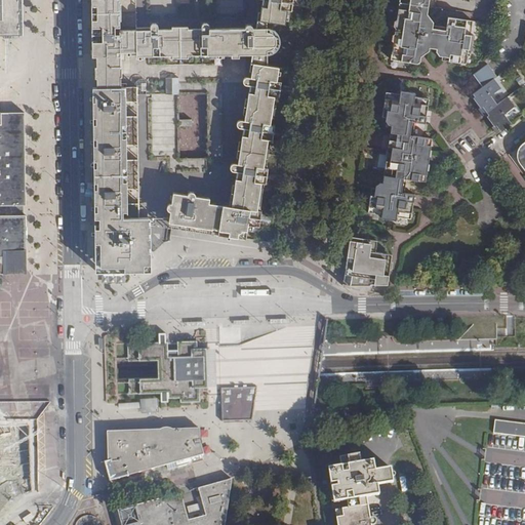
[(0,0),(0,36),(22,36),(21,0),(0,0)]
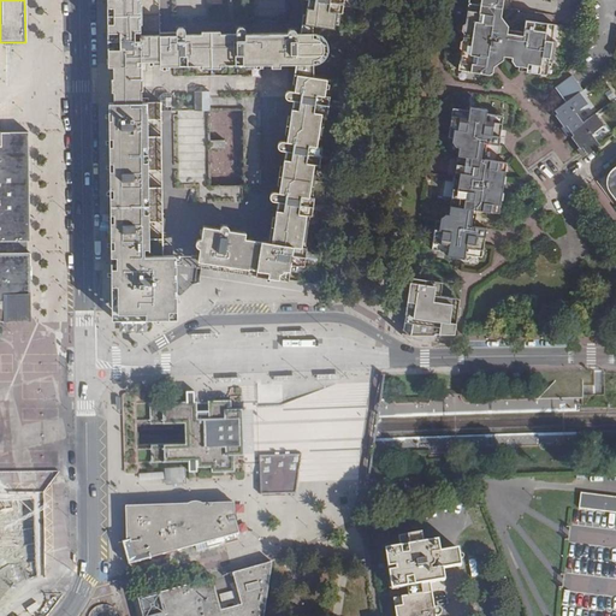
[(111,250),(112,323),(177,321),(176,265),(176,259),(163,259),(163,242),(146,242),(146,224),(163,224),(163,190),(146,190),(146,172),(163,172),(161,137),(146,137),(146,122),(161,120),(161,102),(142,104),(141,86),(141,80),(141,63),(157,63),(161,63),(161,65),(200,65),(200,67),(219,67),(219,65),(249,65),(249,66),(264,66),(264,65),(268,65),(268,66),(278,66),(278,65),(295,65),(311,65),(314,63),(318,60),(321,58),(324,54),(325,49),(325,45),(323,40),(320,37),(317,35),(313,34),(309,34),(304,33),(300,34),(294,34),(294,30),(294,28),(291,25),(290,25),(288,25),(285,27),(284,29),(284,34),(243,34),(243,30),(242,28),(241,27),(238,27),(237,27),(235,27),(234,29),(234,34),(219,34),(219,31),(200,31),(200,35),(183,35),(183,30),(182,28),(179,27),(178,28),(176,28),(175,30),(175,33),(175,35),(161,35),(159,0),(107,0),(107,16),(108,67),(112,67),(113,77),(111,78),(111,86),(111,92),(113,93),(113,104),(108,104),(110,211),(111,250)]
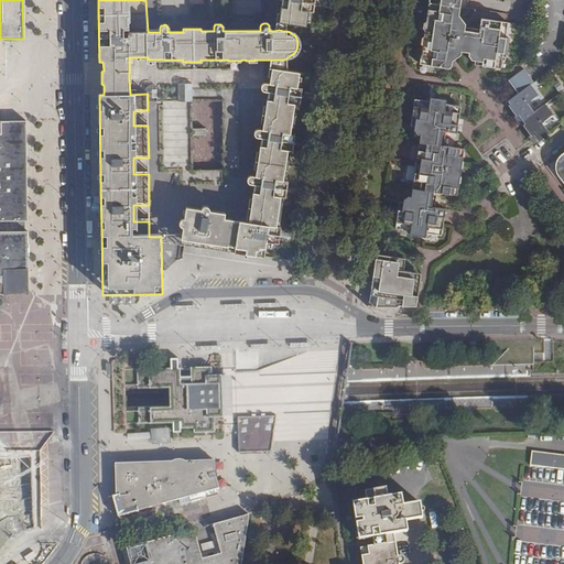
[(281,0),(279,14),(278,22),(283,23),(307,26),(310,12),(312,12),(313,10),(314,0),(281,0)]
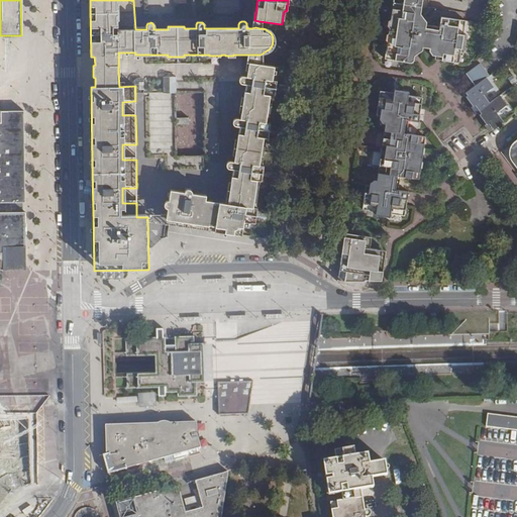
[(288,0),(287,9),(298,11),(299,0),(288,0)]
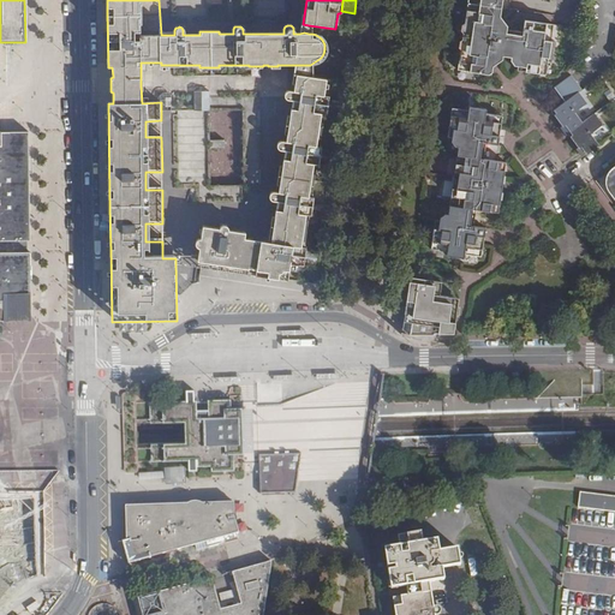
[(469,0),(459,69),(491,75),(493,65),(502,59),(503,54),(512,57),(511,59),(514,65),(518,65),(518,70),(547,75),(554,24),(525,19),(523,35),(507,33),(507,28),(501,16),(502,0),(469,0)]
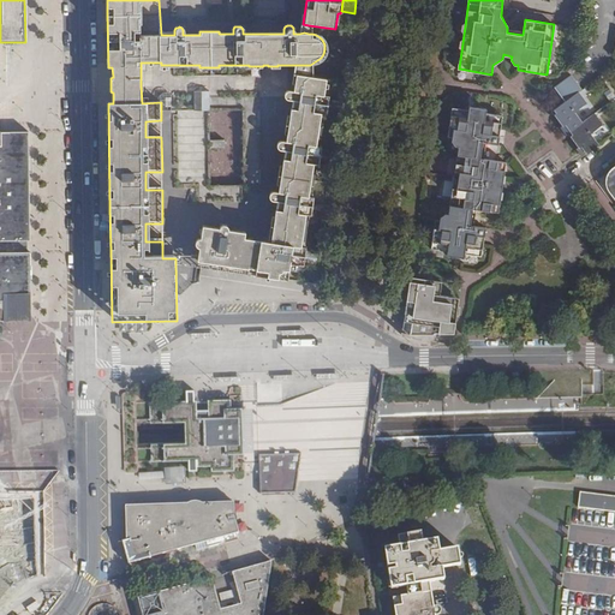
[(300,28),(299,34),(304,33),(309,34),(309,29),(309,25),(303,24),(304,16),(302,16),(300,28)]
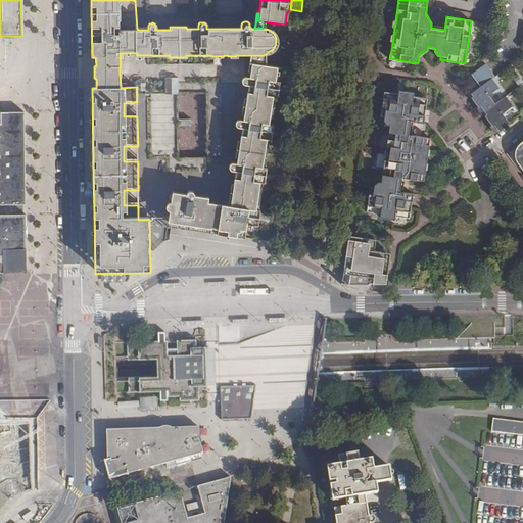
[(264,55),(250,55),(249,60),(248,64),(264,66),(264,61),(264,55)]
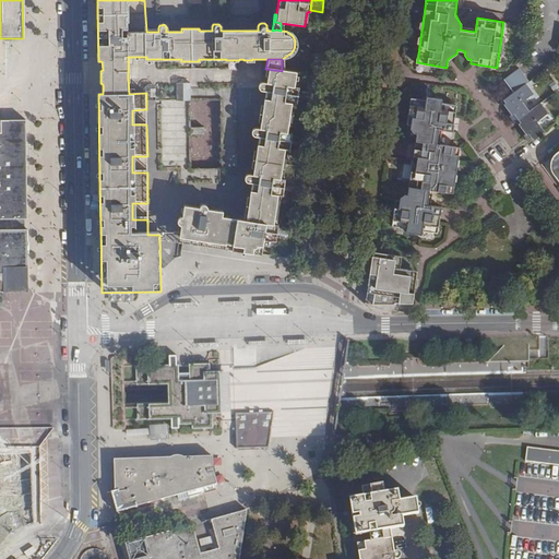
[(178,244),(186,245),(261,257),(262,246),(268,247),(269,241),(274,242),(275,239),(276,229),(276,226),(274,226),(278,195),(281,195),(282,192),(283,183),(284,180),(281,180),(286,149),(288,149),(288,146),(290,135),(290,134),(288,133),(293,103),(295,104),(295,100),(297,91),(297,87),(295,87),(297,76),(295,75),(296,72),(284,71),(284,72),(282,71),(265,69),(264,75),(266,75),(265,83),(263,83),(261,82),(259,84),(258,86),(258,88),(260,91),(264,91),(262,106),(260,106),(258,122),(259,122),(258,129),(254,129),(251,131),(251,133),(253,137),(257,137),(254,152),(253,152),(250,168),(252,168),(251,175),(248,175),(245,175),(244,178),(244,180),(246,182),(250,183),(248,198),(246,198),(242,221),(236,221),(228,219),(229,215),(221,214),(221,212),(205,209),(206,204),(198,203),(198,207),(183,205),(181,217),(180,217),(178,218),(177,223),(178,225),(180,226),(179,235),(178,244)]
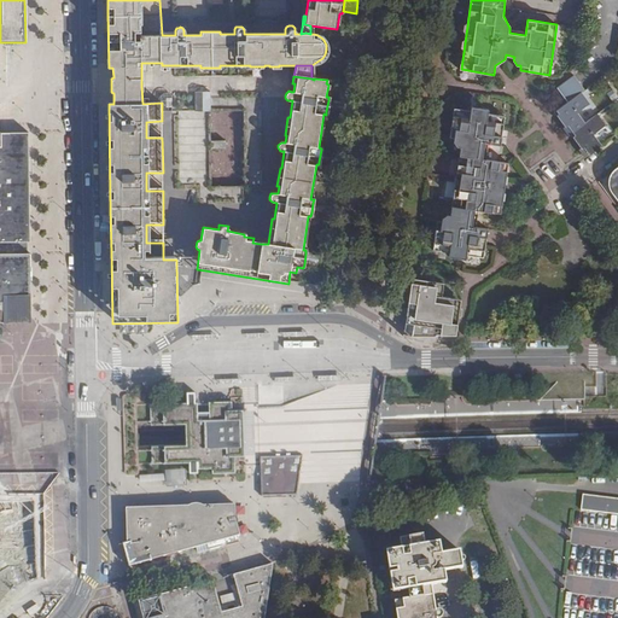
[(577,151),(583,159),(602,145),(595,135),(606,127),(598,115),(587,123),(578,112),(590,104),(583,92),(584,91),(573,76),(557,89),(566,104),(555,111),(566,126),(561,129),(567,138),(573,133),(576,136),(573,138),(581,149),(577,151)]
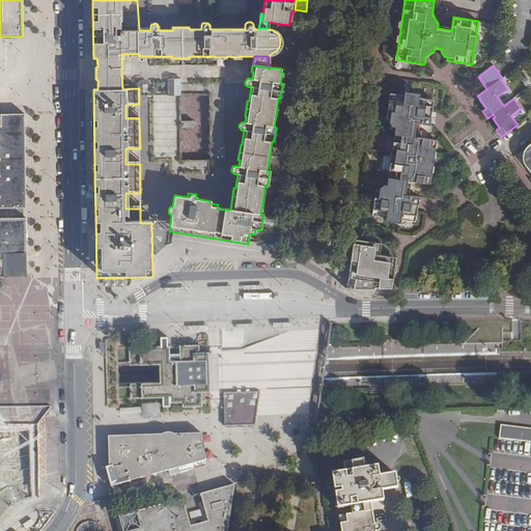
[(179,79),(170,79),(170,94),(179,94),(179,79)]
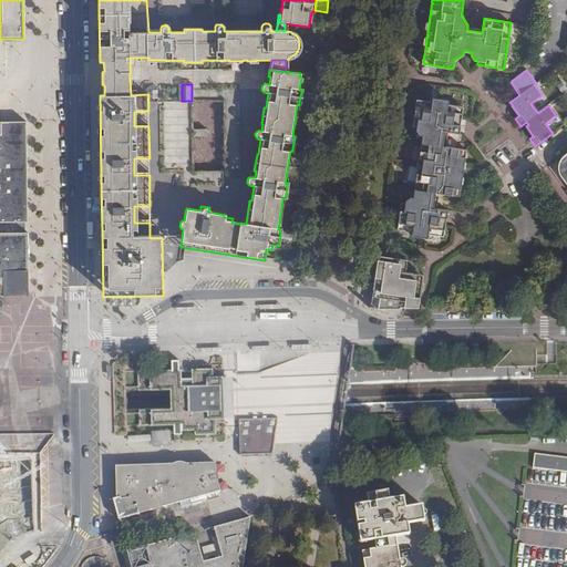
[(299,102),(312,104),(313,94),(301,92),(299,102)]
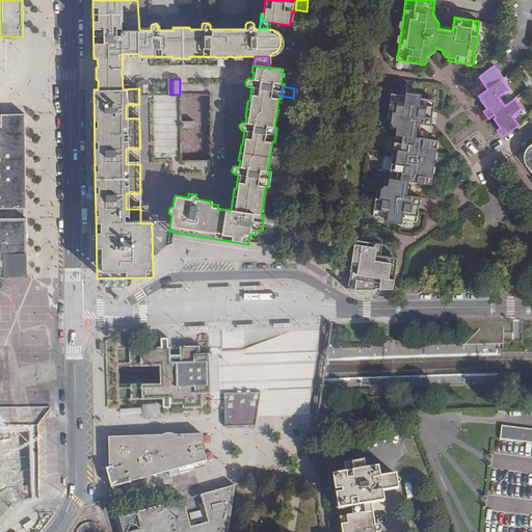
[(393,158),(391,170),(389,183),(378,182),(374,215),(387,217),(387,220),(402,223),(402,219),(416,221),(420,196),(406,194),(408,180),(431,184),(437,140),(416,137),(417,123),(430,125),(434,100),(421,98),(421,94),(406,91),(405,96),(392,94),(388,121),(392,121),(393,126),(398,127),(393,158)]
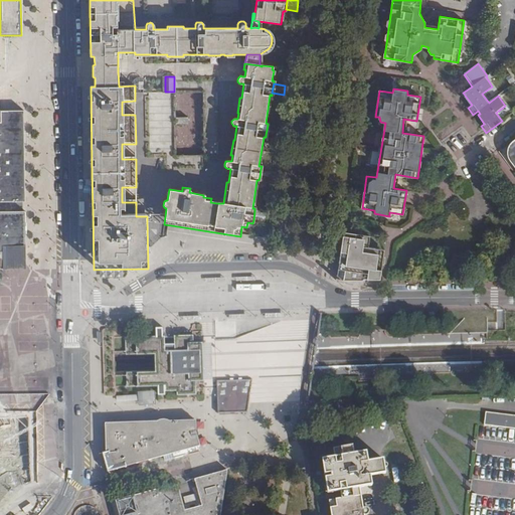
[(202,155),(200,91),(176,92),(177,156),(202,155)]
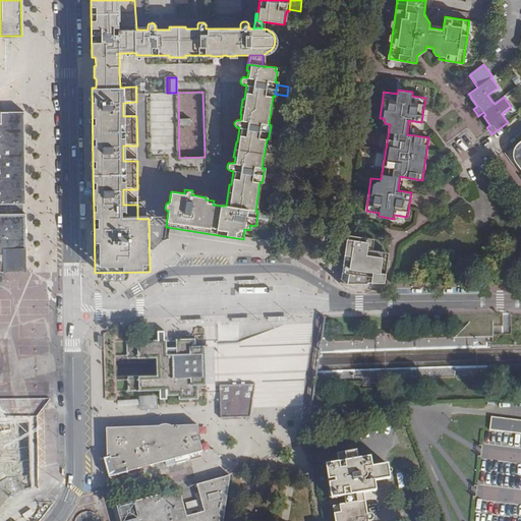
[(0,205),(26,205),(26,191),(25,141),(24,113),(24,112),(2,112),(0,110),(0,205)]
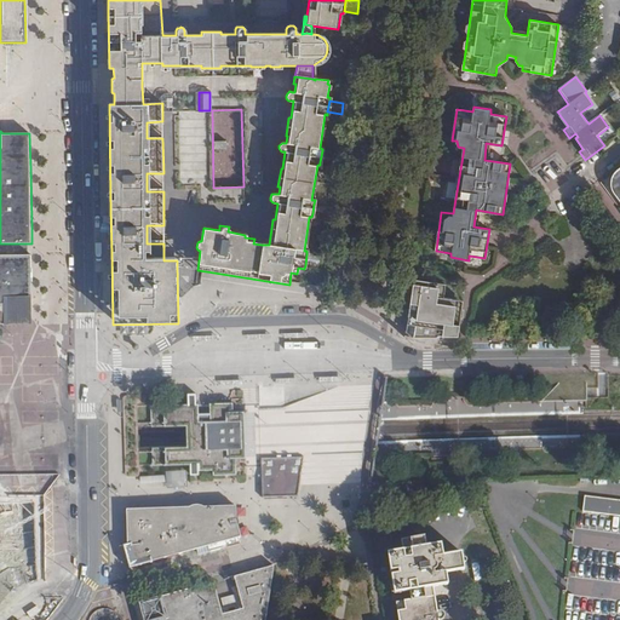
[(320,162),(334,165),(336,153),(322,150),(320,162)]
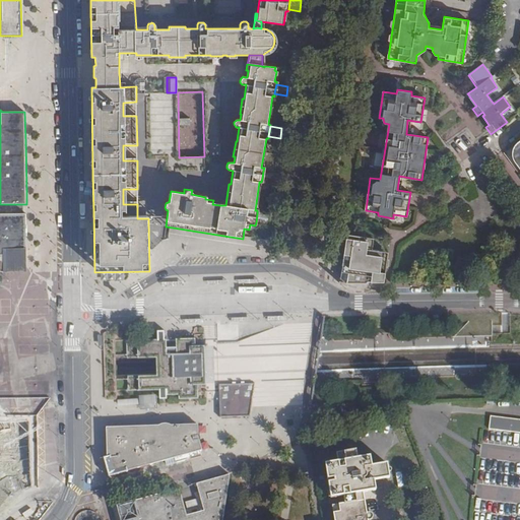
[(465,159),(475,150),(470,144),(459,154),(465,159)]
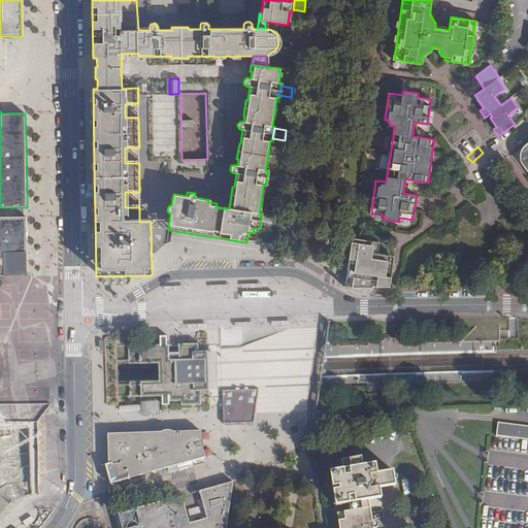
[(381,168),(388,169),(390,157),(382,156),(381,168)]
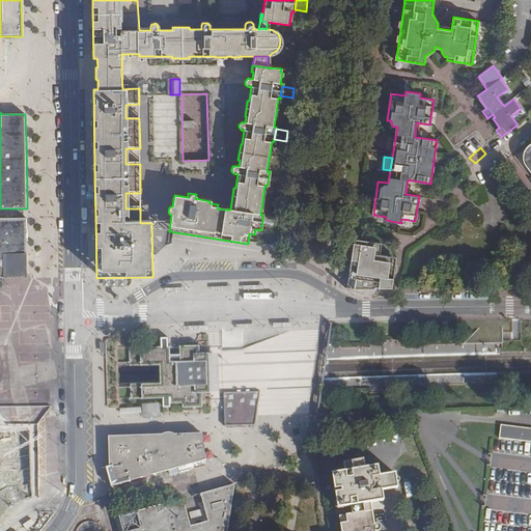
[(268,183),(279,185),(281,175),(269,174),(268,183)]
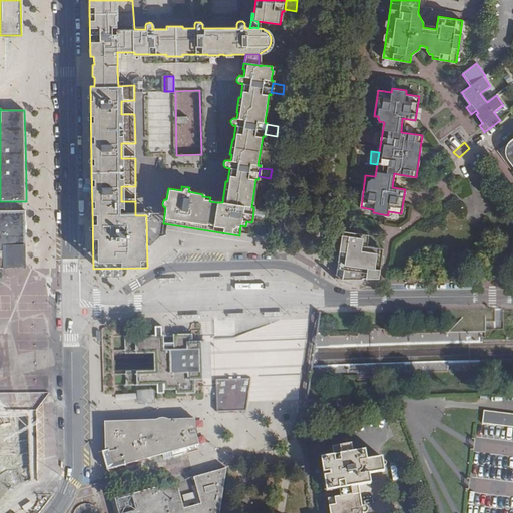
[(253,210),(252,219),(264,221),(265,211),(253,210)]
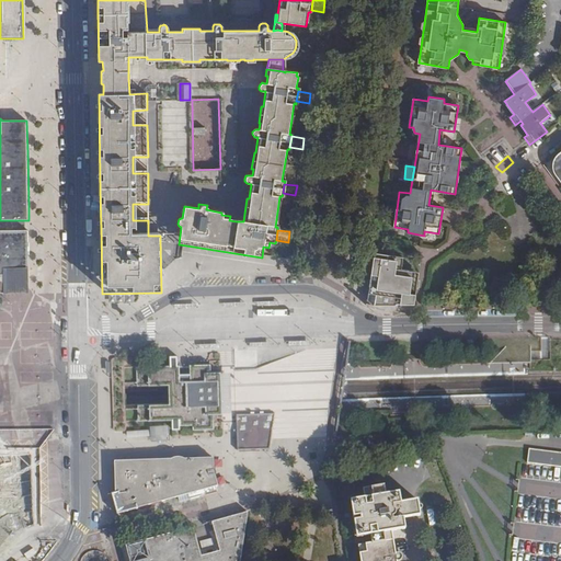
[(0,293),(4,293),(11,292),(15,290),(19,288),(23,286),(24,284),(25,282),(26,281),(26,278),(27,275),(29,272),(30,267),(29,231),(0,231),(0,293)]
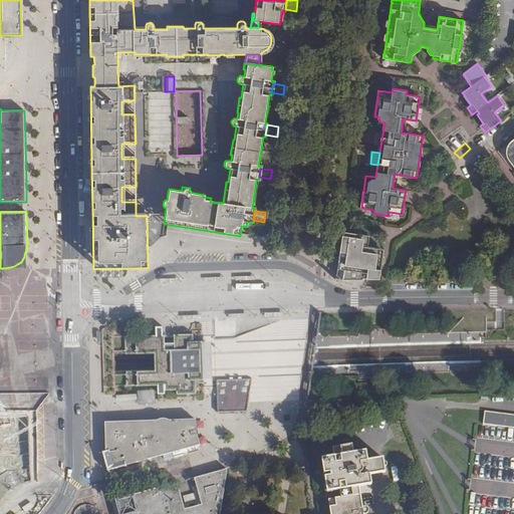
[(347,269),(345,278),(351,278),(364,279),(364,277),(381,278),(382,268),(377,268),(379,252),(364,250),(365,237),(344,234),(341,258),(339,268),(347,269)]
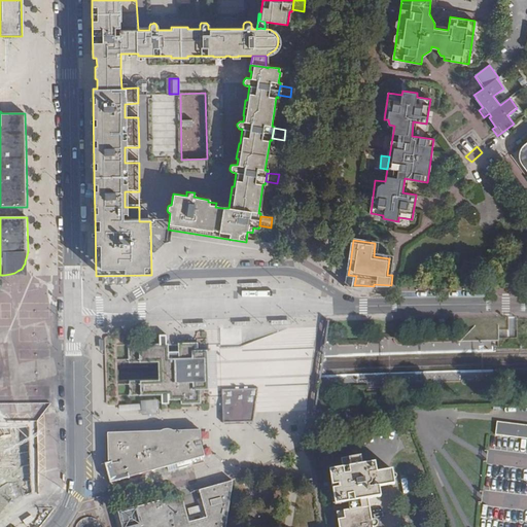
[(348,275),(346,285),(354,285),(356,276),(348,275)]
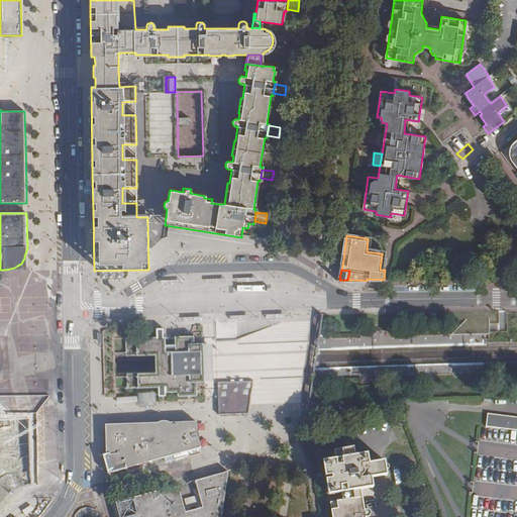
[(203,364),(202,344),(194,344),(194,336),(175,337),(175,351),(170,351),(165,351),(165,337),(163,337),(163,329),(156,329),(156,338),(142,338),(140,338),(139,338),(136,338),(133,338),(130,338),(125,338),(125,356),(154,355),(154,359),(156,370),(156,374),(126,375),(127,389),(158,389),(158,397),(165,397),(165,393),(177,393),(178,396),(196,395),(195,383),(203,383),(203,364)]
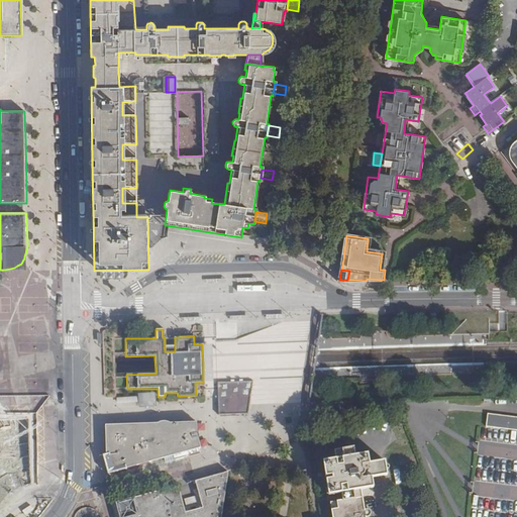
[(218,398),(218,413),(246,413),(251,382),(218,383),(218,398)]
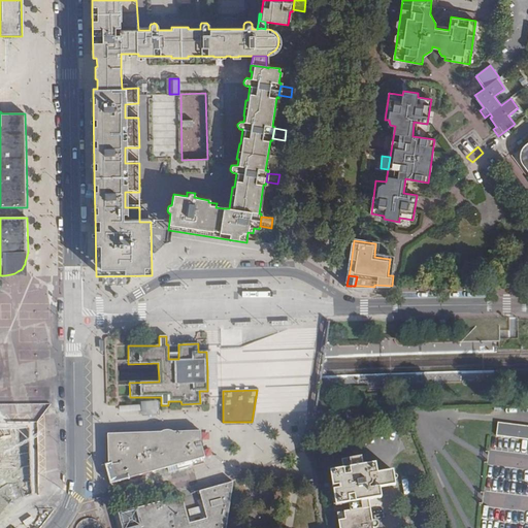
[(141,413),(159,411),(158,400),(141,401),(141,405),(141,413)]
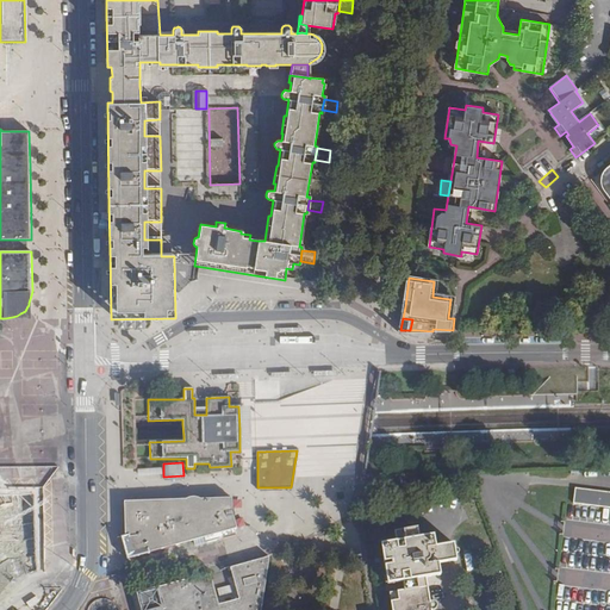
[(609,492),(574,489),(573,503),(609,506),(609,492)]
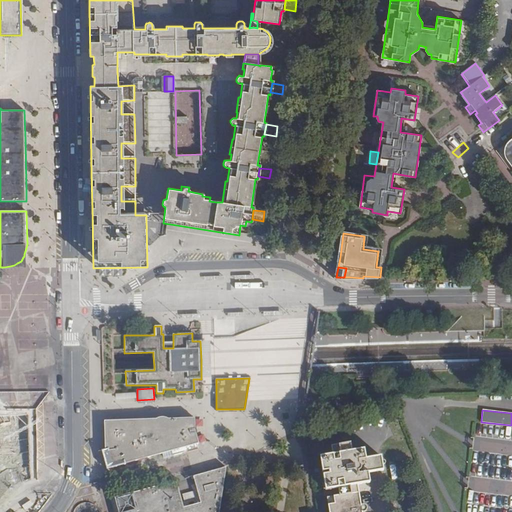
[(0,504),(3,504),(4,511),(39,511),(57,491),(43,485),(41,470),(36,475),(20,468),(21,465),(13,417),(0,418),(0,504)]
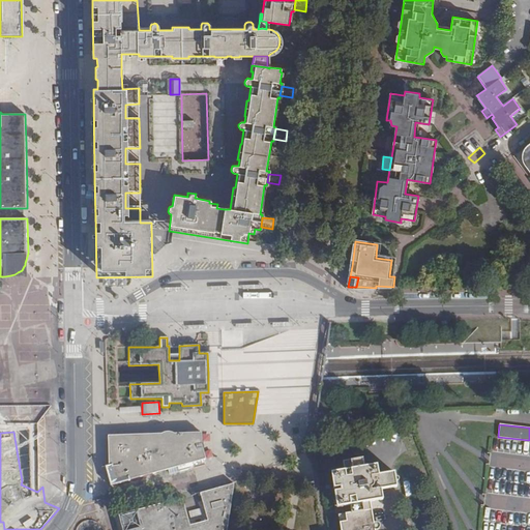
[(165,433),(108,435),(109,465),(106,466),(111,487),(130,482),(130,478),(179,466),(192,464),(194,463),(205,461),(206,460),(204,451),(200,452),(198,443),(203,442),(203,432),(165,433)]
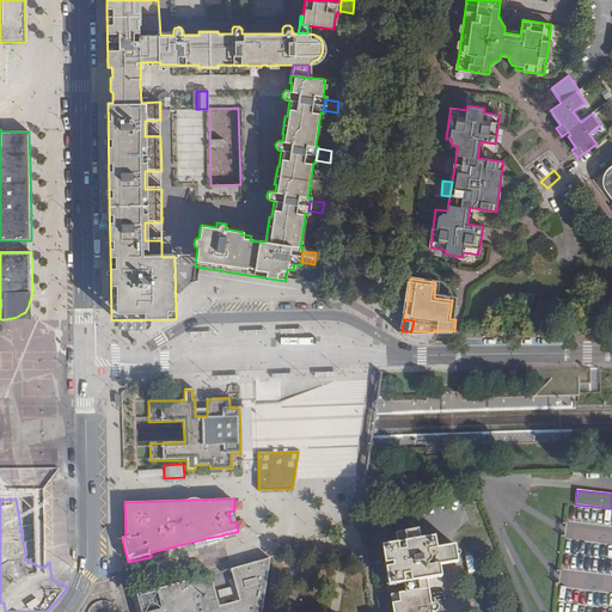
[(432,611),(432,610),(434,610),(438,609),(438,605),(436,603),(436,601),(434,601),(433,601),(432,601),(428,577),(440,576),(439,564),(436,544),(434,531),(418,533),(417,525),(402,526),(403,536),(404,544),(397,545),(397,538),(381,540),(387,583),(404,581),(404,589),(398,591),(399,600),(392,600),(393,611),(432,611)]
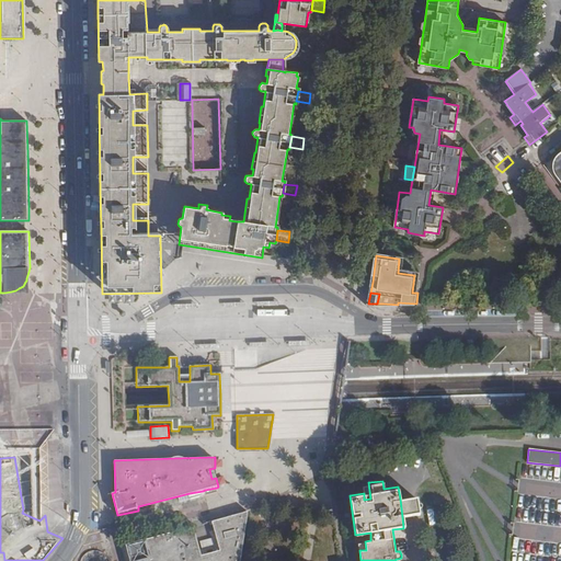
[(400,499),(402,517),(409,516),(419,515),(416,496),(405,499),(400,499)]
